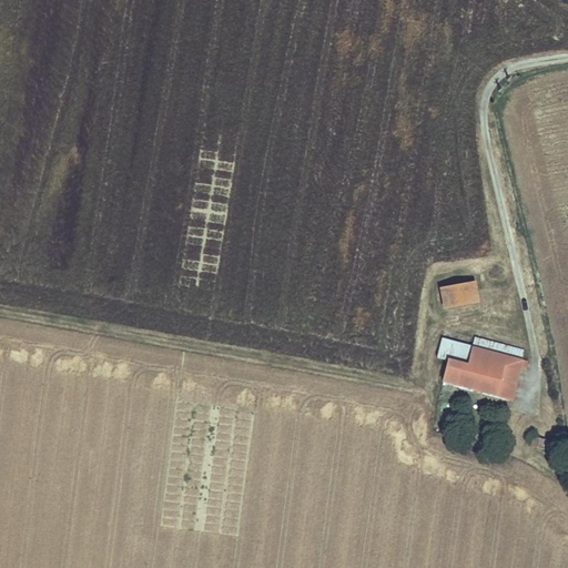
[(446,310),(478,304),(474,282),(443,287),(446,310)]
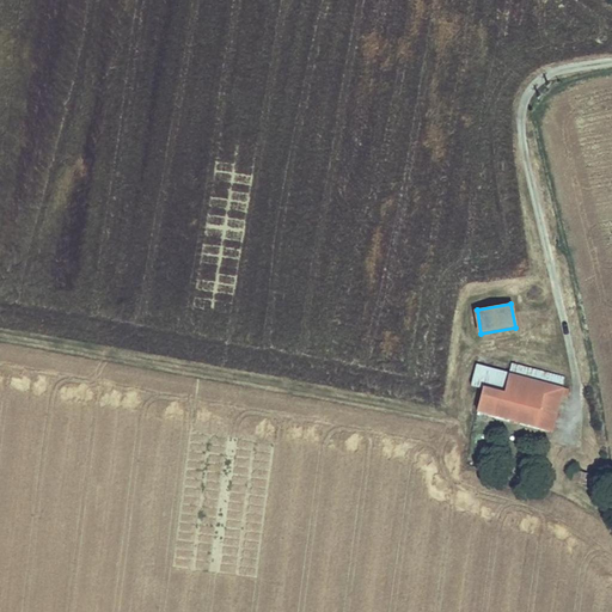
[(505,395),(510,374),(478,365),(472,386),(484,389),(505,395)]
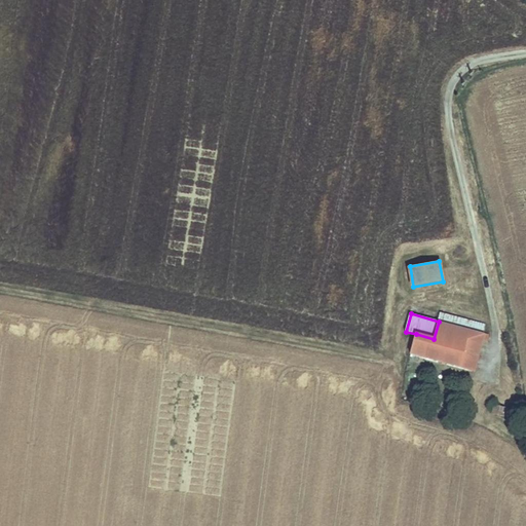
[(441,313),(439,322),(484,334),(486,326),(441,313)]
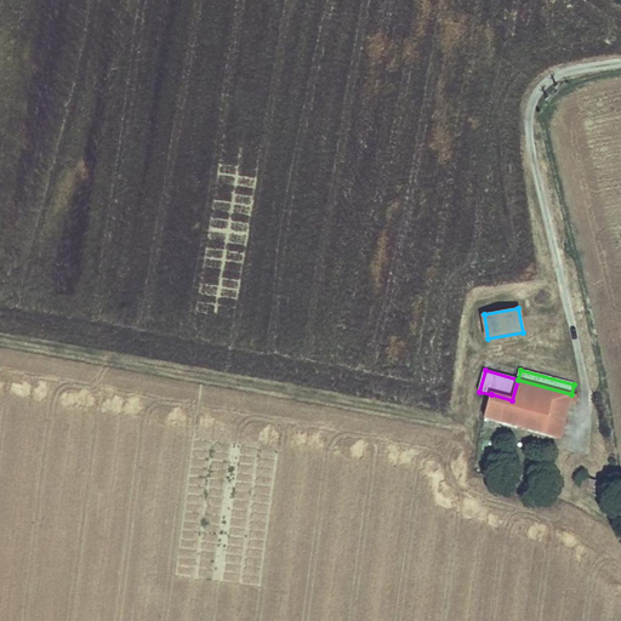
[(512,400),(491,394),(485,416),(560,437),(570,402),(575,404),(577,396),(571,394),(518,380),(512,400)]
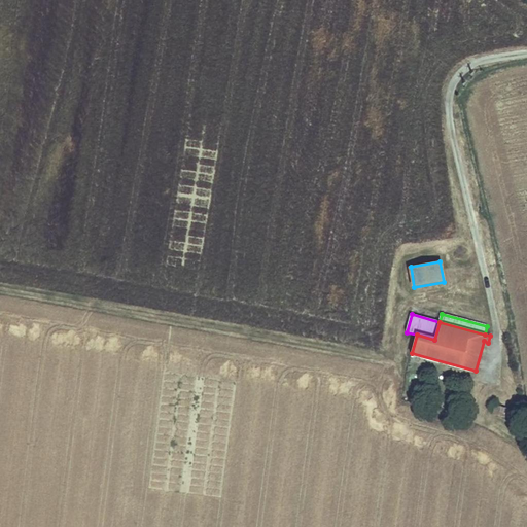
[(497,406),(493,420),(502,423),(504,416),(512,418),(514,412),(506,410),(507,409),(497,406)]
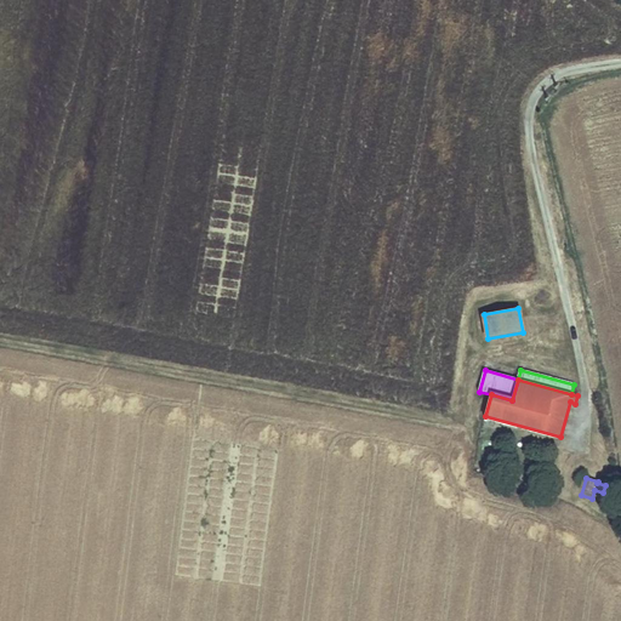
All buildings are outlined.
